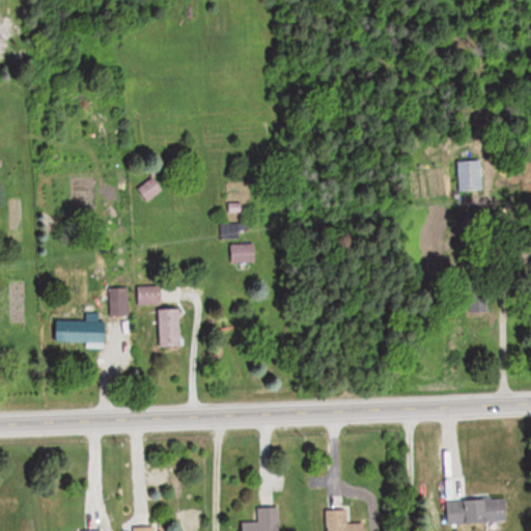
[(458,161),(458,192),(482,192),(482,161),(458,161)]
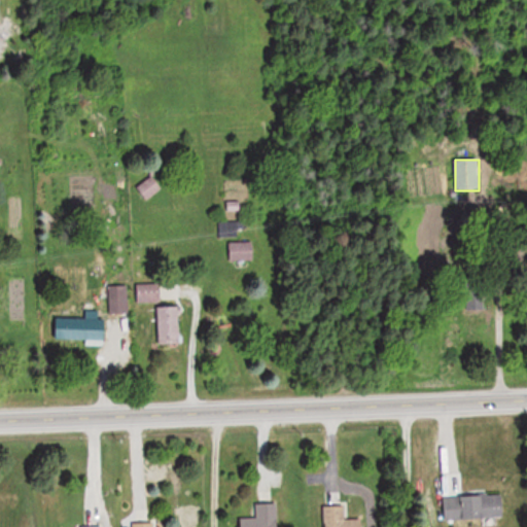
[(146,200),(163,188),(154,175),(138,187),(146,200)]
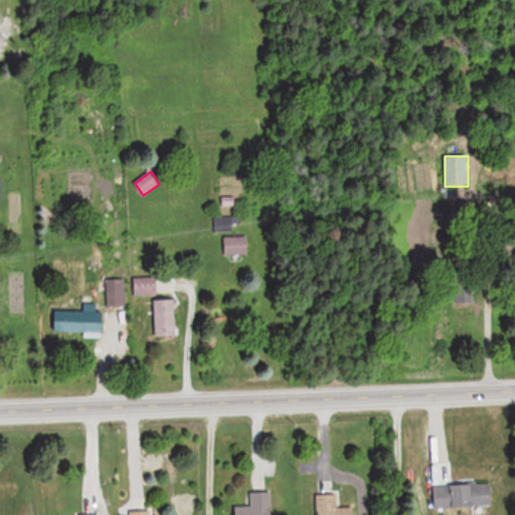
[(224,237),(224,255),(246,255),(246,237),(224,237)]
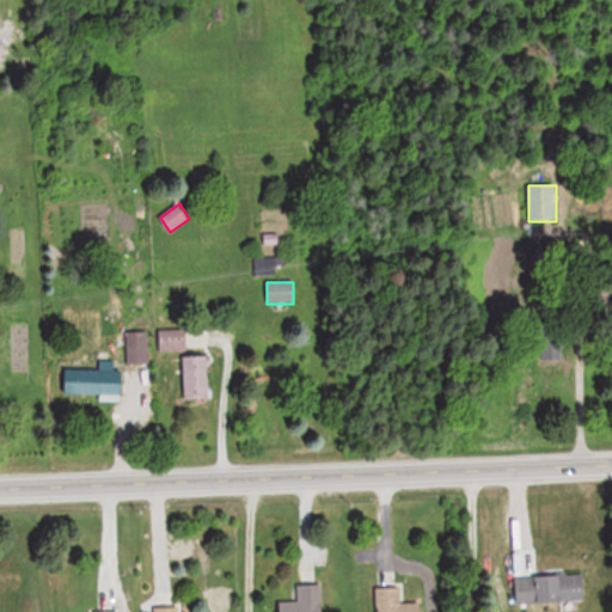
[(543,363),(561,363),(561,325),(543,325),(543,363)]
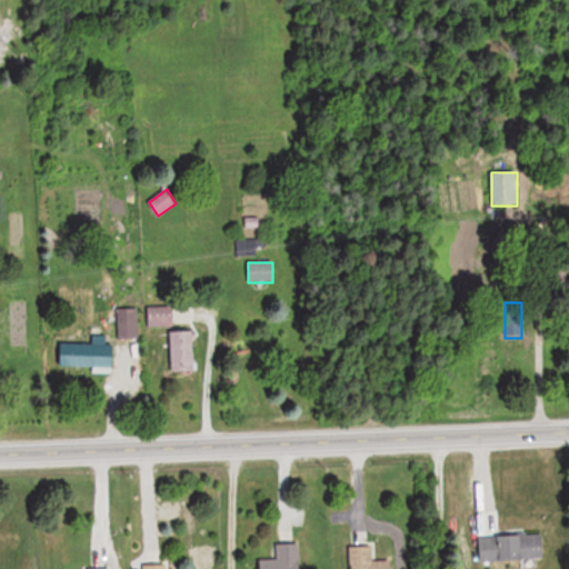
[(120,338),(138,338),(138,311),(120,311),(120,338)]
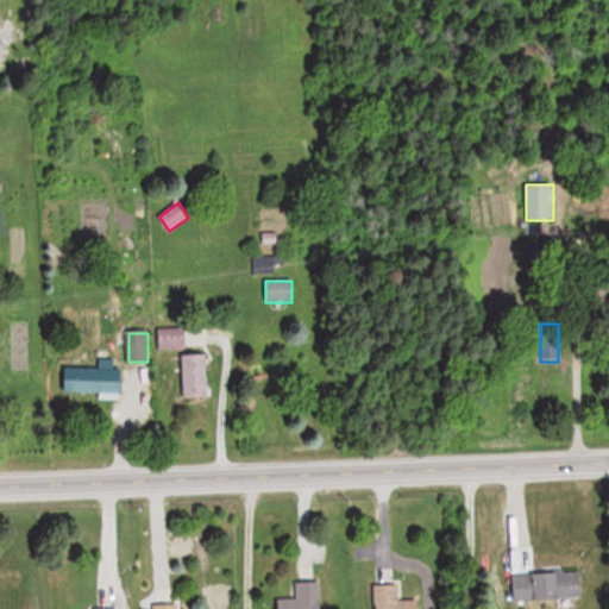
[(184,399),(211,397),(208,355),(183,356),(184,399)]
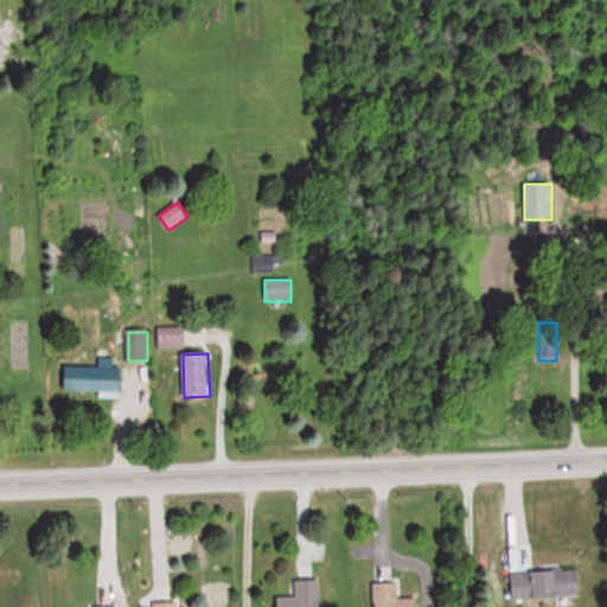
[(122,391),(122,368),(64,366),(64,390),(122,391)]
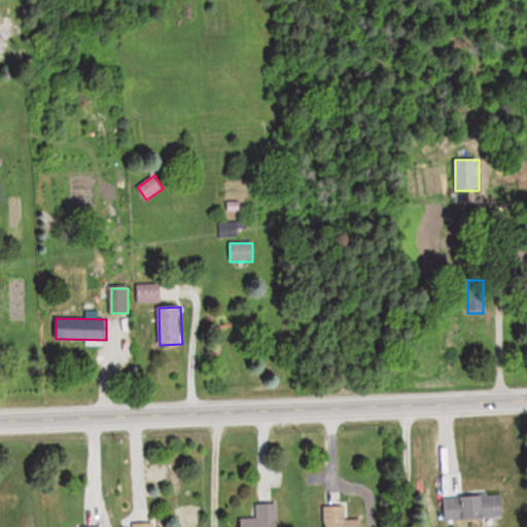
[(445,519),(503,517),(503,494),(444,496),(445,519)]
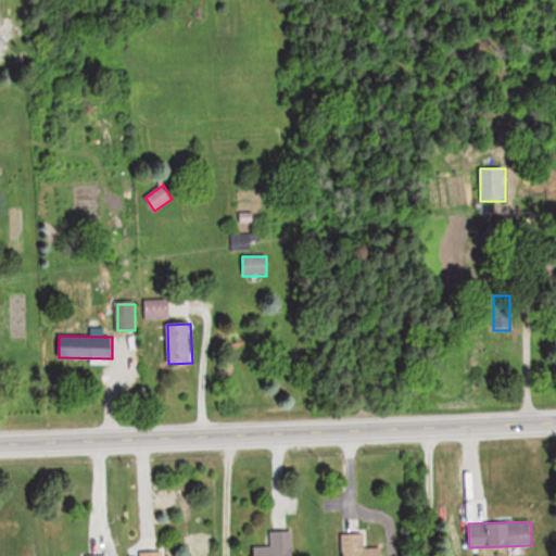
[(255,546),(254,555),(293,555),(294,530),(269,530),(268,546),(255,546)]
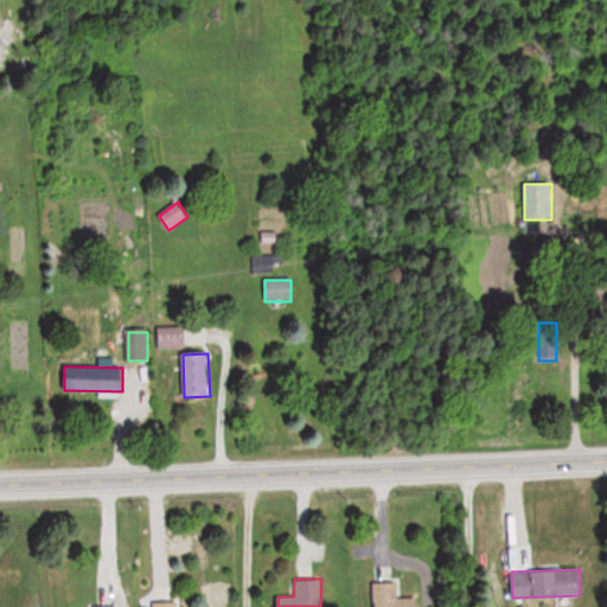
[(375,582),(374,606),(419,606),(419,599),(398,599),(398,582),(375,582)]
